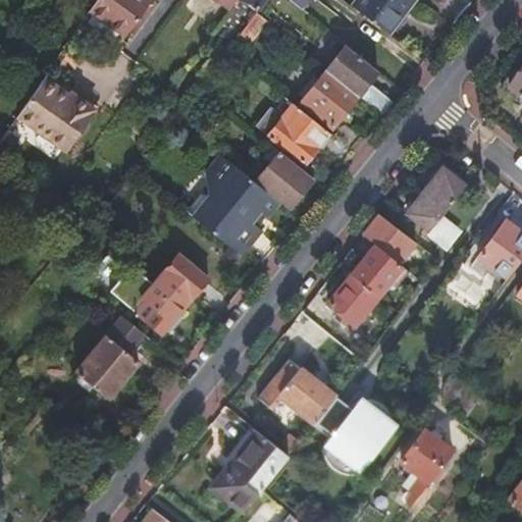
[(152,2),(149,0),(96,0),(89,12),(124,39),(152,2)]
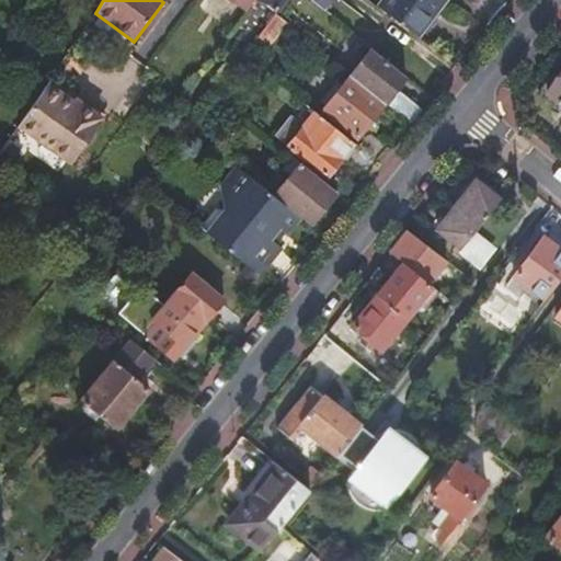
[(231,0),(247,11),(252,3),(254,0),(231,0)]
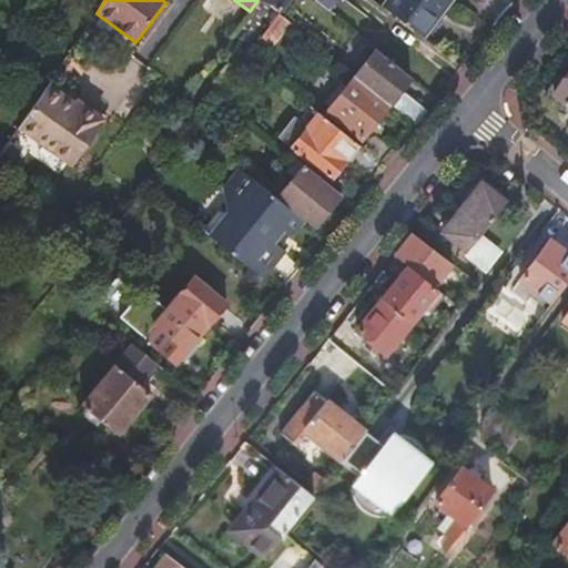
[(257,0),(255,3),(256,6),(257,2),(259,0),(267,0),(275,6),(274,7),(281,12),(290,0),(313,0),(328,12),(333,4),(335,0),(257,0)]
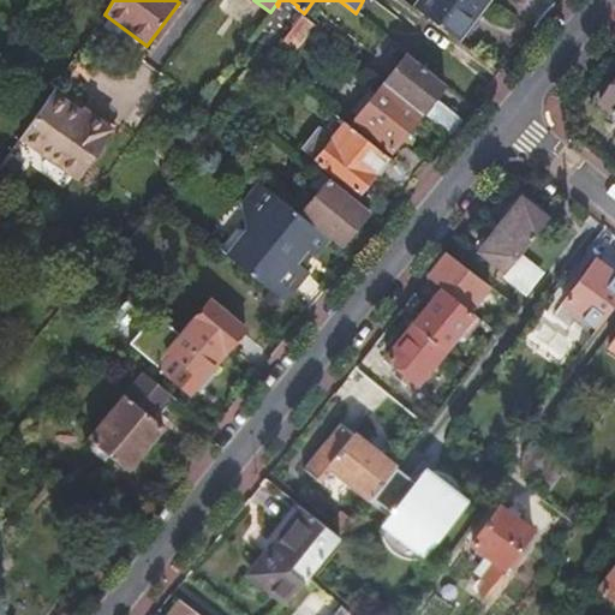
[(418,0),(413,9),(423,16),(437,28),(447,34),(471,1),(478,7),(483,0),(418,0)]
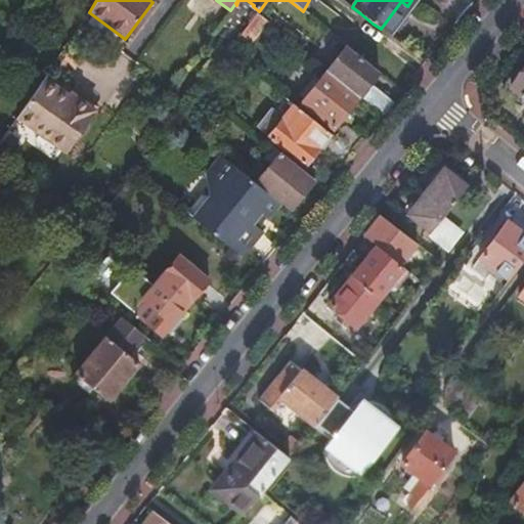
[(381,29),(386,34),(407,6),(401,1),(381,29)]
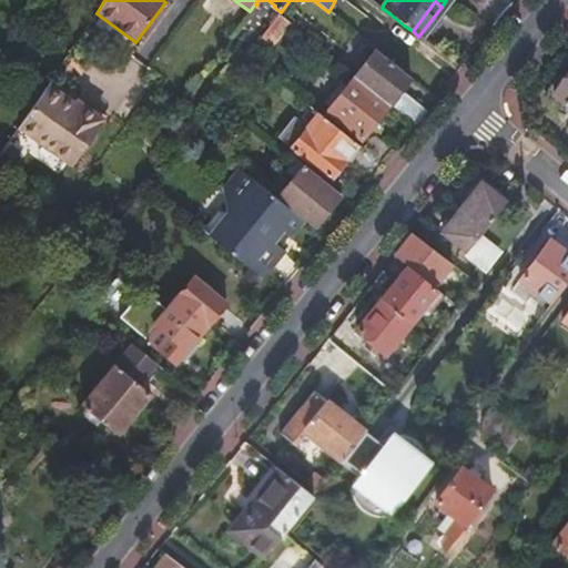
[(269,27),(261,37),(271,43),(287,22),(279,14),(269,27)]
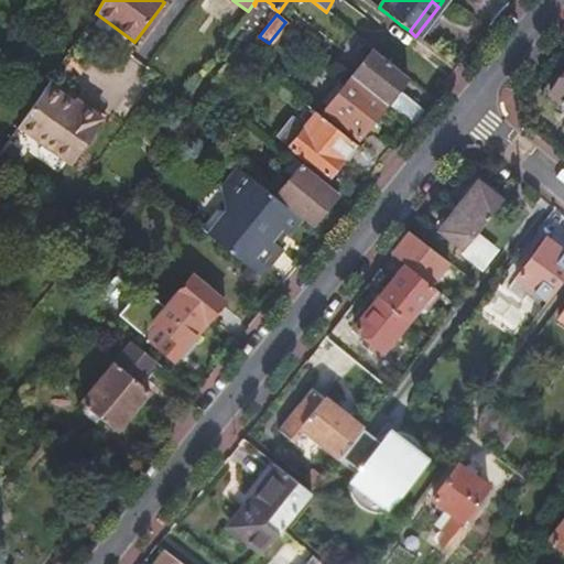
[(353,76),(387,105),(408,77),(373,51),(353,76)]
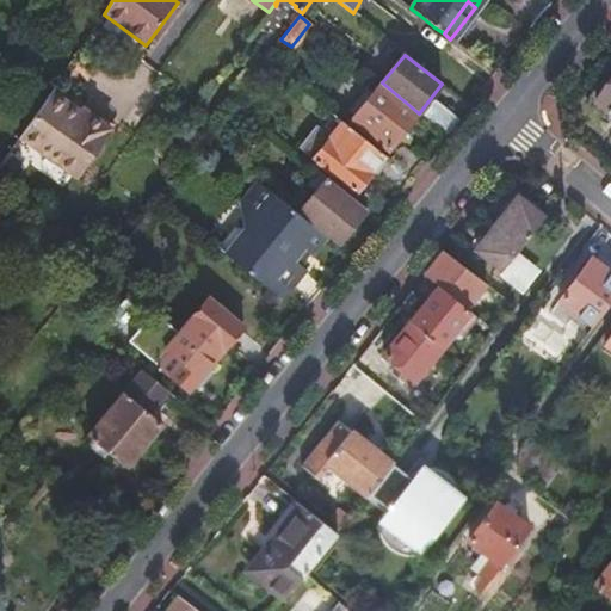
[(610,118),(610,76),(591,103),(610,118)]
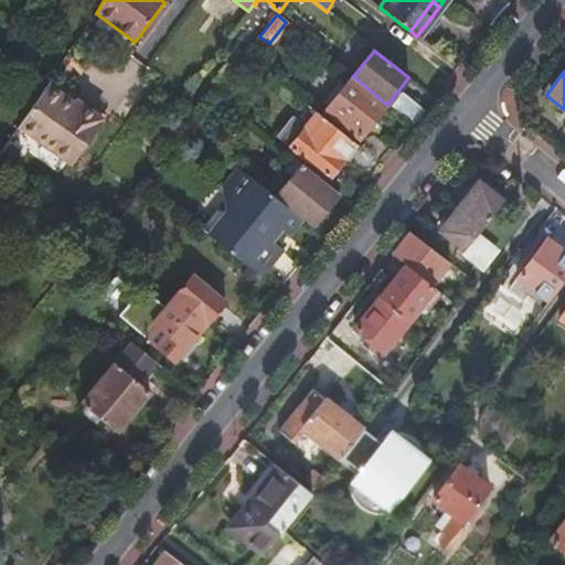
[(359,140),(387,105),(353,76),(324,112),(359,140)]
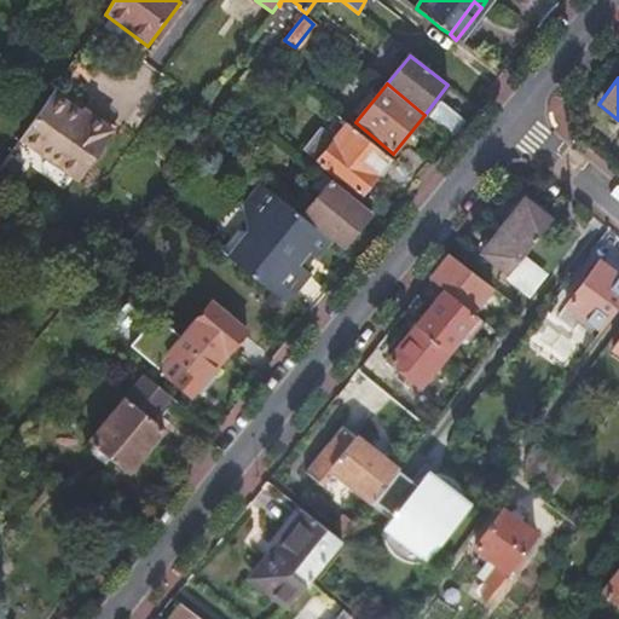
[(52,93),(22,138),(77,180),(113,132),(85,111),(82,115),(52,93)]
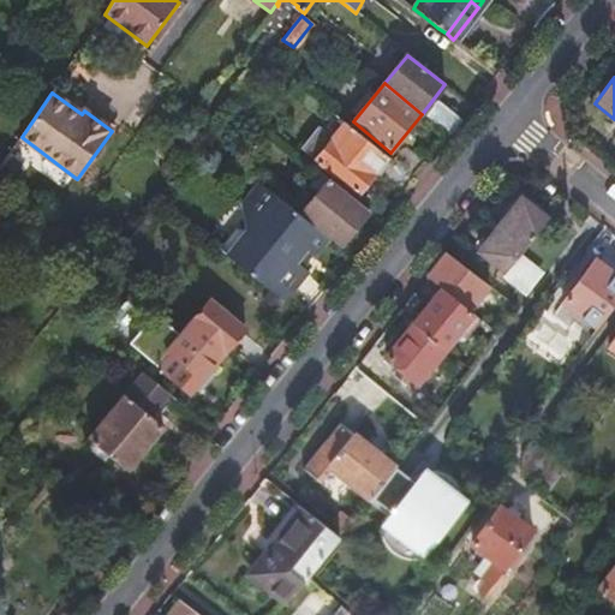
[(425,117),(451,137),(461,124),(436,103),(425,117)]
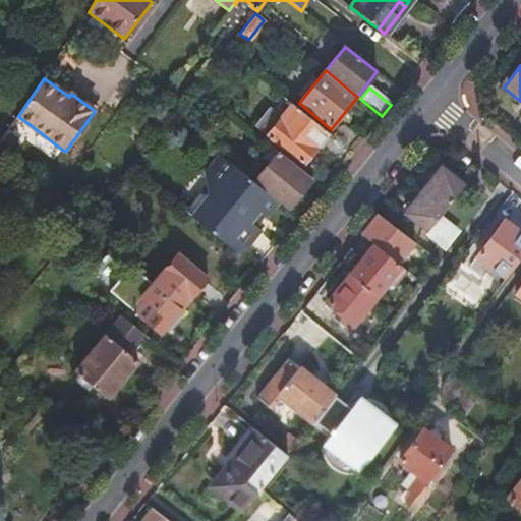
[(317,147),(342,166),(352,154),(333,138),(284,99),(276,108),(280,112),(278,114),(282,118),(267,136),(282,150),(284,148),(303,164),(317,147)]
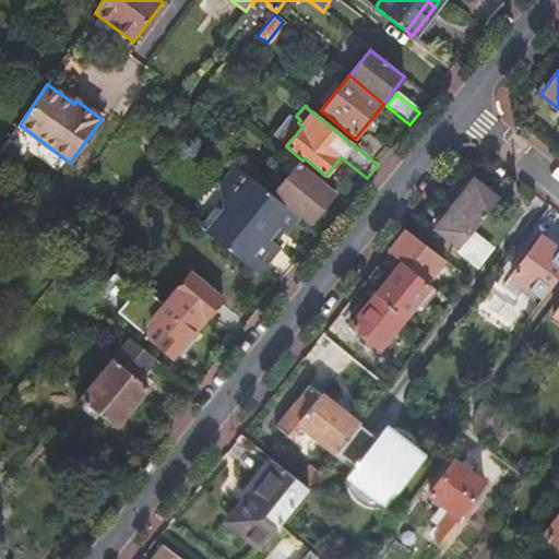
[(294,214),(308,225),(334,192),(290,156),(282,168),(288,175),(272,195),(294,214)]
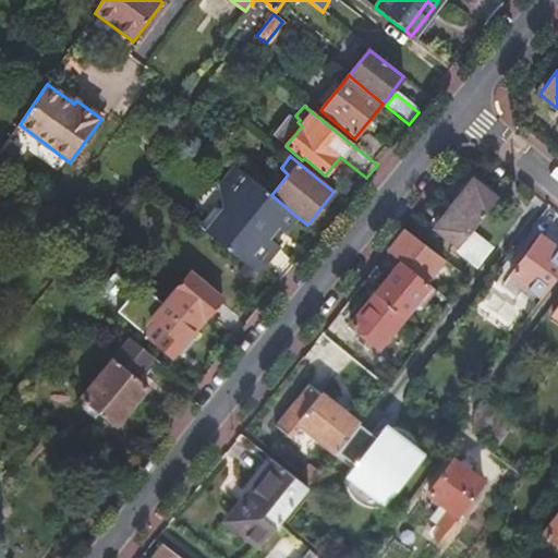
[(223,209),(204,233),(222,246),(229,252),(252,268),(257,274),(279,246),(269,239),(278,228),(280,229),(293,214),(271,195),(234,166),(219,184),(223,209)]
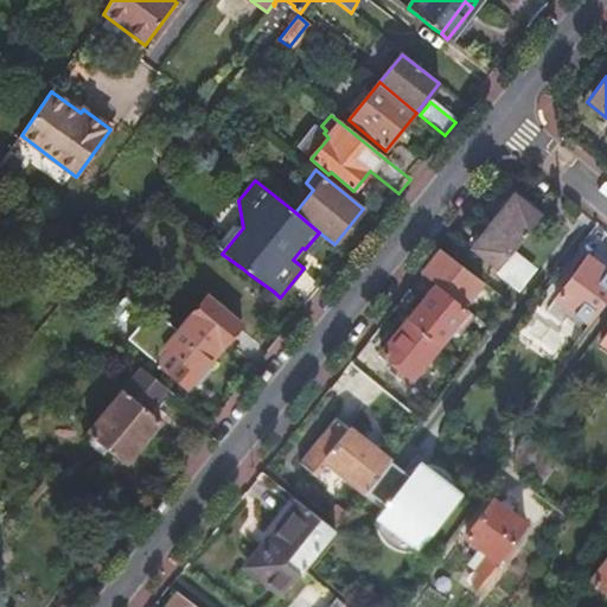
[(524,241),(541,218),(516,199),(475,251),(502,270),(512,256),(524,241)]
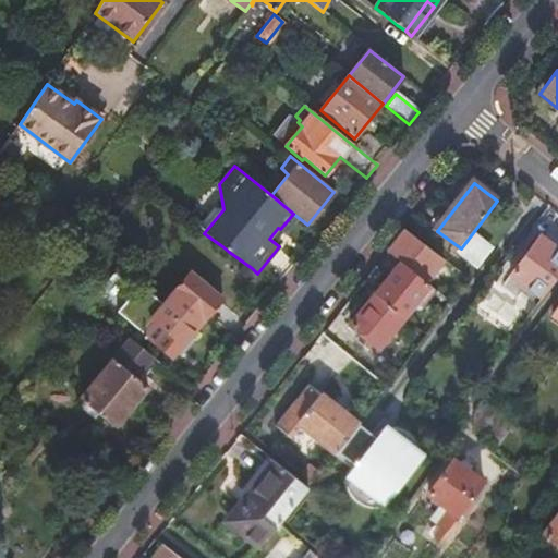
[(445,262),(407,231),(403,235),(388,254),(401,264),(426,284),(445,262)]
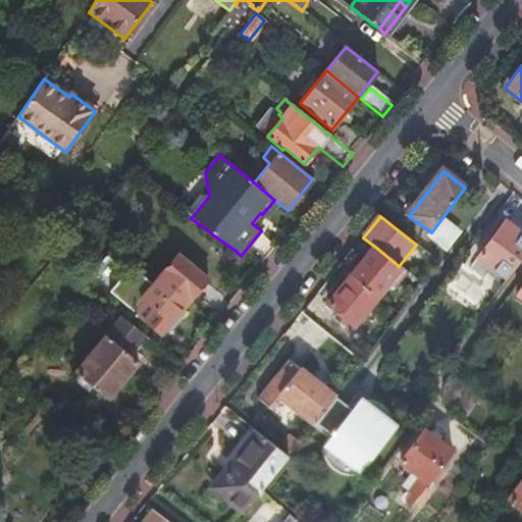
[(121,239),(128,227),(116,219),(109,229),(121,239)]
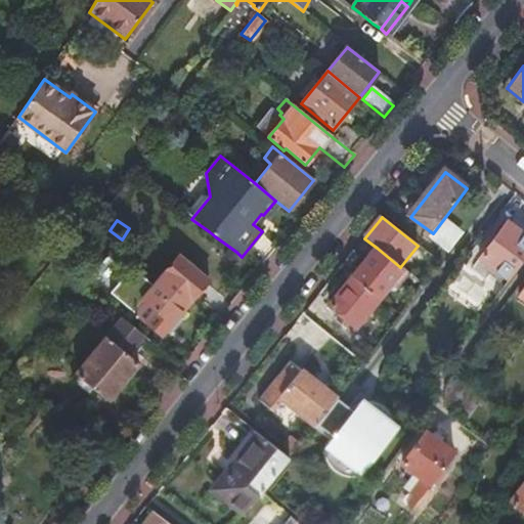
[(464,237),(442,221),(433,233),(428,241),(441,251),(448,257),(464,237)]
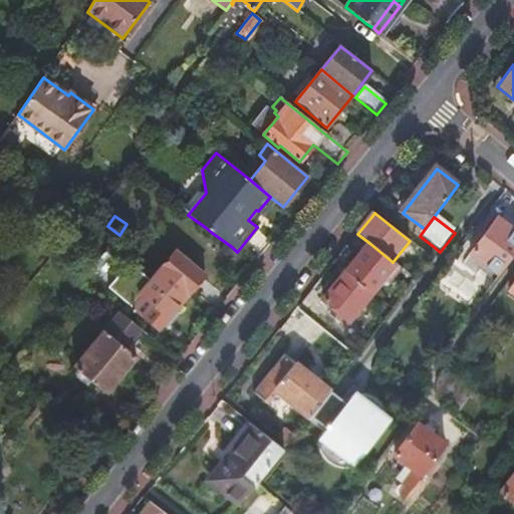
[(471,254),(499,275),(513,255),(513,230),(498,218),(471,254)]
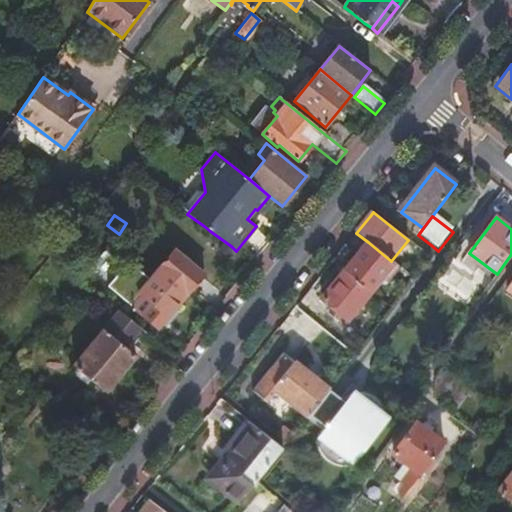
[(418,235),(412,243),(420,249),(425,253),(431,245),(418,235)]
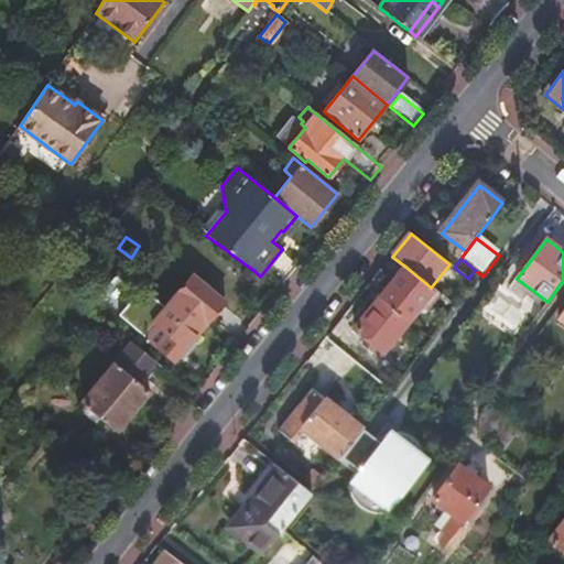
[(431,288),(405,267),(394,281),(380,299),(409,322),(434,290),(431,288)]
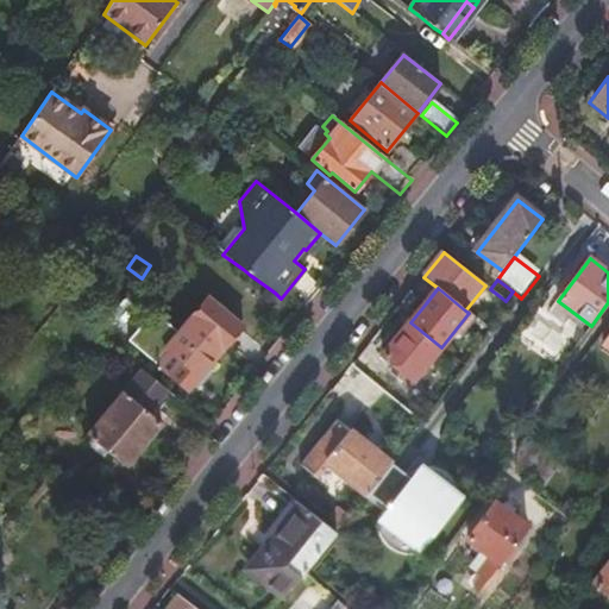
[(188,391),(243,325),(208,296),(179,333),(154,336),(155,360),(154,360),(169,374),(188,391)]
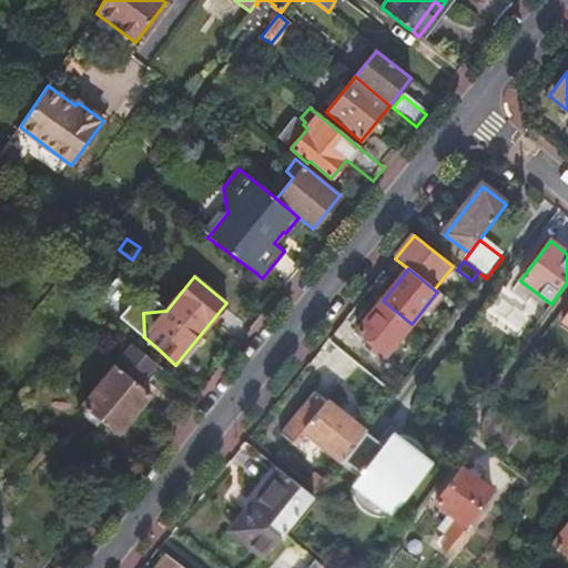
[(412,324),(383,301),(357,332),(385,356),(412,324)]
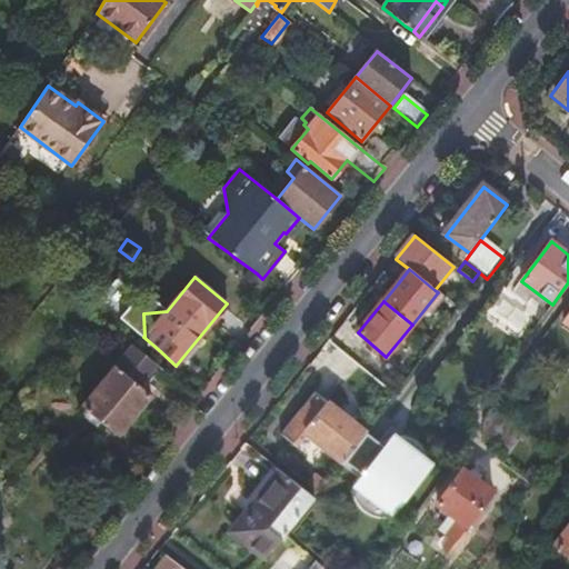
[(149,359),(132,345),(81,406),(116,435),(149,395),(138,385),(155,365),(149,359)]
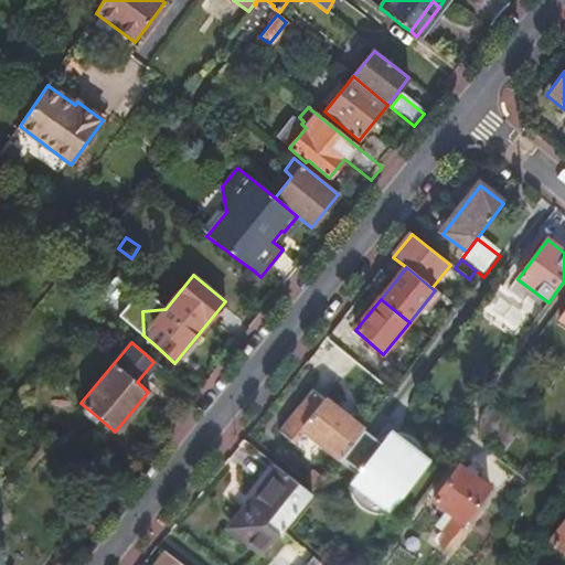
[(301,434),(338,461),(362,430),(363,430),(311,390),(278,433),(292,444),(301,434)]
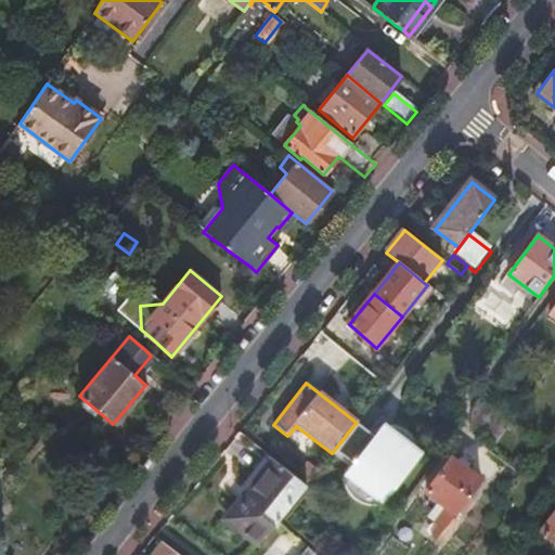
[(356,423),(332,453),(349,466),(348,468),(352,473),(349,477),(349,478),(377,501),(378,499),(382,495),(386,499),(417,457),(418,456),(418,452),(414,442),(407,433),(403,430),(392,427),(383,426),(379,428),(384,433),(378,439),(357,423),(356,423)]
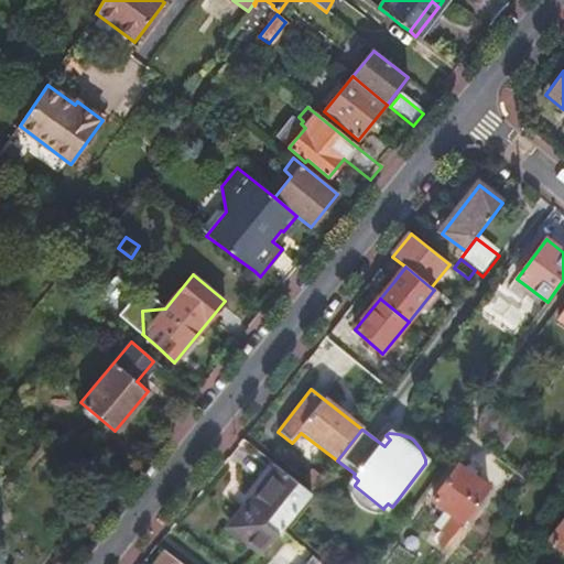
[(328,459),(310,485),(315,490),(336,464),(328,459)]
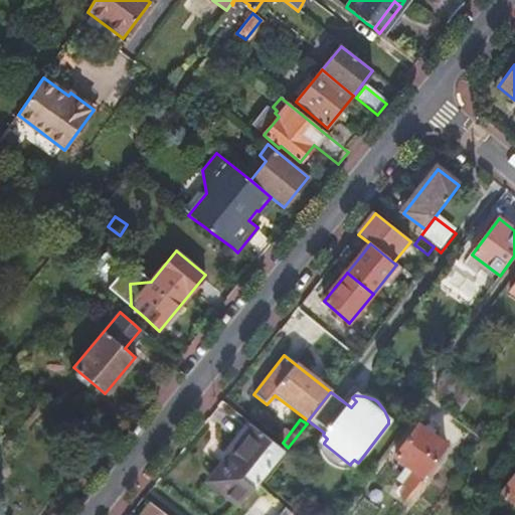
[(446,447),(418,426),(395,458),(407,467),(414,472),(404,487),(407,489),(401,498),(410,504),(425,483),(421,480),(424,476),(428,479),(439,466),(435,463),(446,447)]
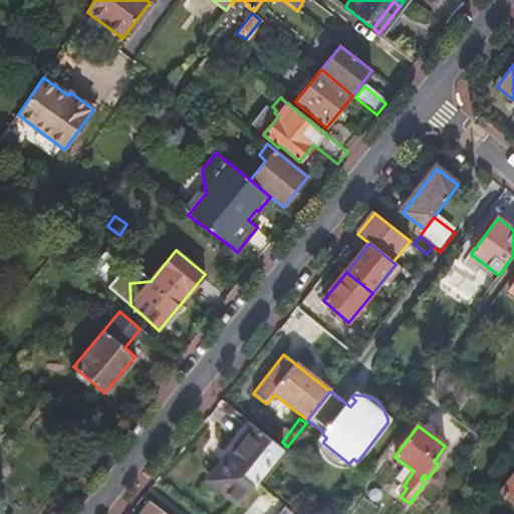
[(284,450),(256,428),(212,483),(239,503),(258,484),(284,450)]
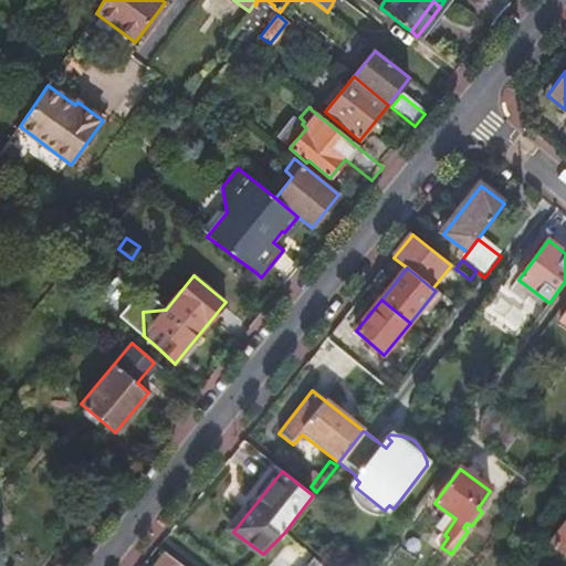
[(390,513),(386,509),(385,511),(356,488),(356,486),(352,482),(350,490),(353,498),(356,504),(362,510),(370,514),(375,515),(379,515),(386,514),(390,513)]
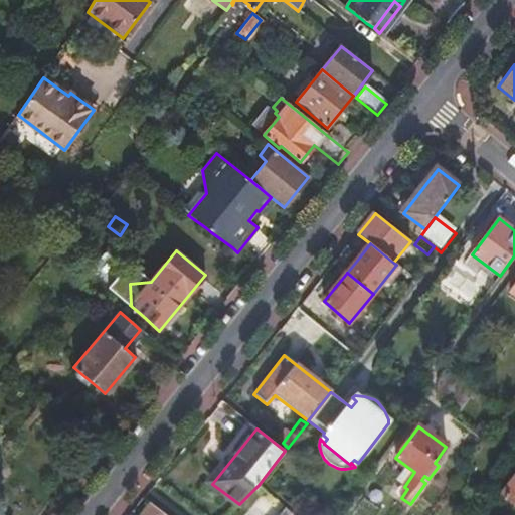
[(414,472),(407,467),(397,482),(404,487),(414,472)]
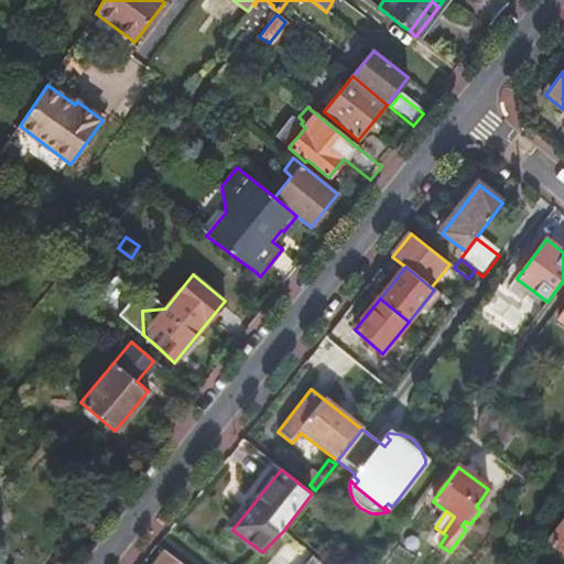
[(563,525),(551,544),(563,553),(563,525)]
